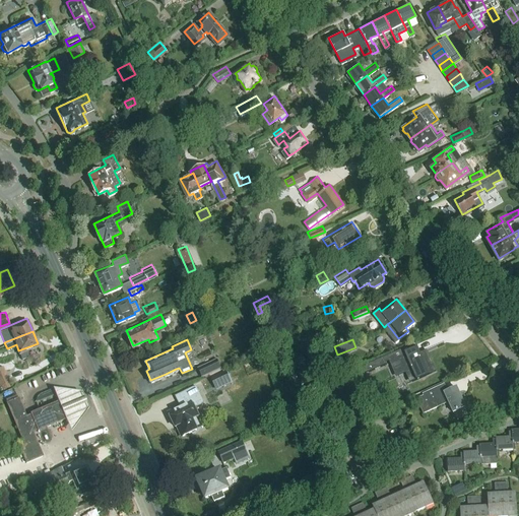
[(408,342),(387,352),(395,371),(404,367),(409,379),(414,377),(414,378),(428,372),(435,369),(426,346),(418,349),(416,344),(410,347),(408,342)]
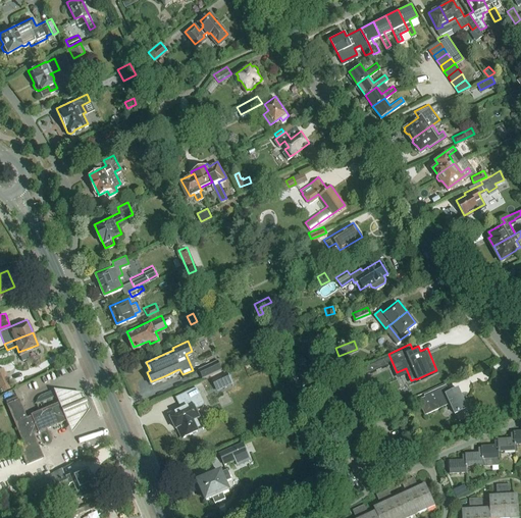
[(386,354),(371,361),(374,367),(389,361),(386,354)]
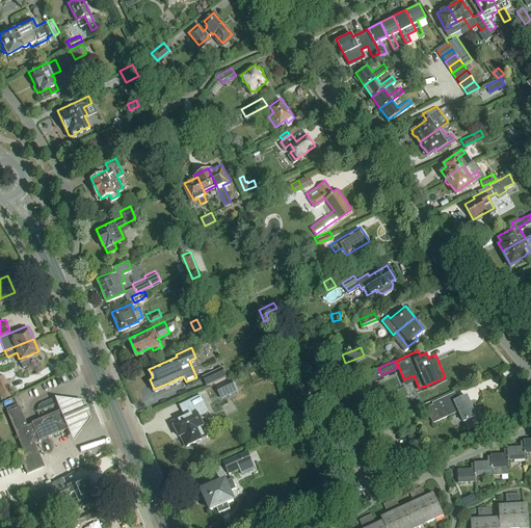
[(220,365),(201,374),(205,384),(224,374),(220,365)]
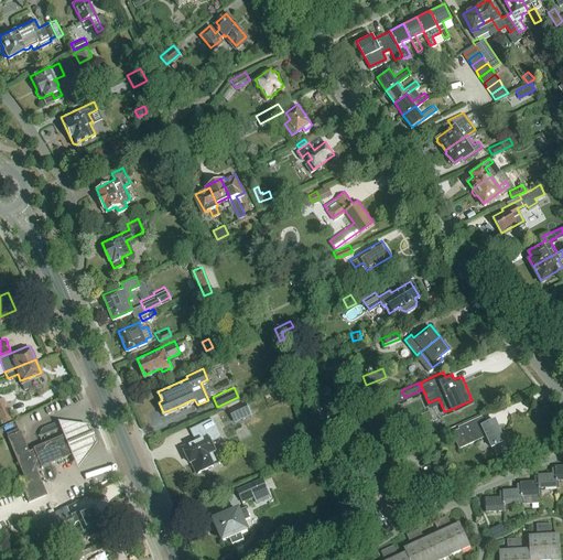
[(3,421),(11,418),(9,412),(11,411),(4,396),(0,397),(0,417),(1,417),(3,421)]
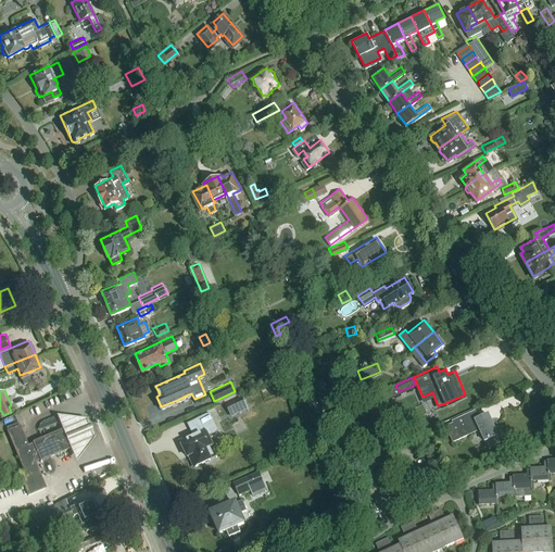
[(241,397),(235,400),(239,409),(246,405),(241,397)]
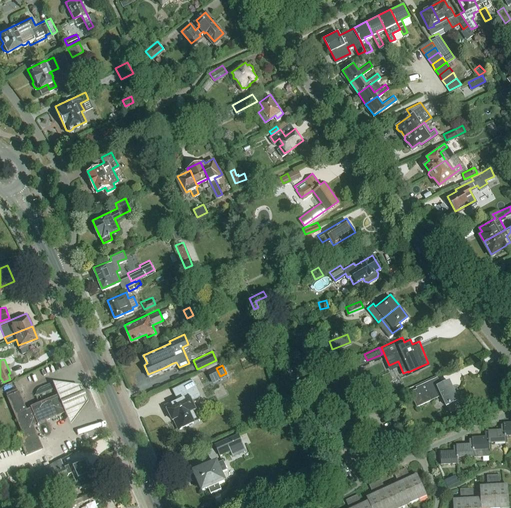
[(416,405),(441,393),(443,398),(444,397),(450,410),(457,406),(455,403),(461,400),(454,383),(451,385),(449,380),(441,384),(437,376),(409,389),(416,405)]
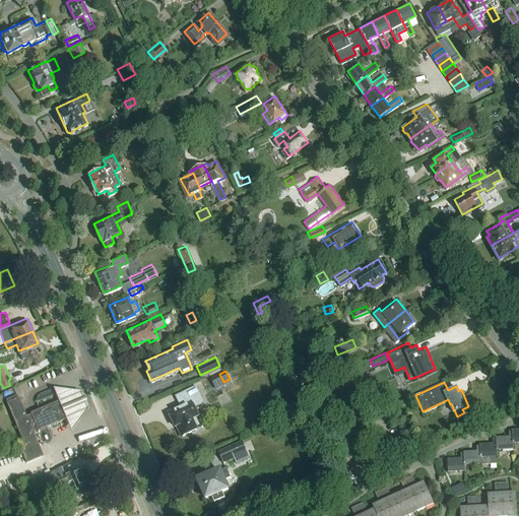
[(190,399),(168,410),(173,421),(174,420),(181,434),(196,427),(191,416),(197,413),(193,404),(202,400),(195,384),(185,389),(190,399)]
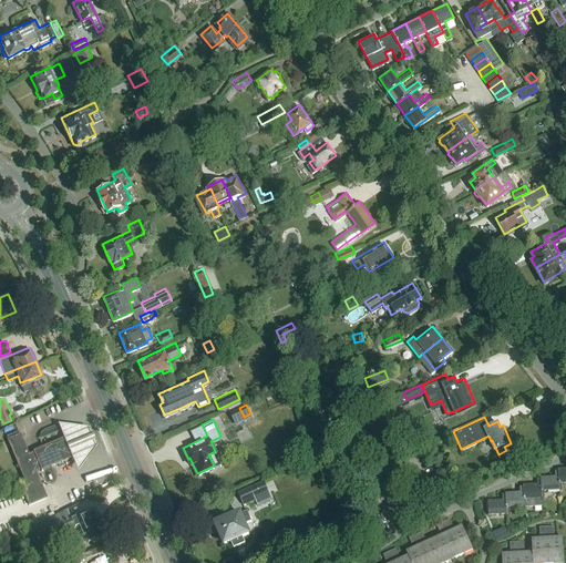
[(54,423),(60,438),(62,444),(67,454),(74,474),(95,446),(86,427),(54,423)]
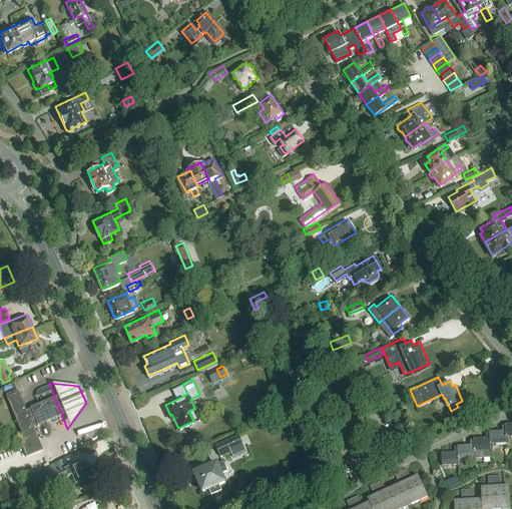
[(24,407),(17,390),(6,394),(23,436),(18,438),(25,454),(41,447),(32,425),(42,421),(55,415),(54,413),(60,411),(60,410),(57,402),(56,402),(54,396),(49,399),(48,397),(34,403),(24,407)]
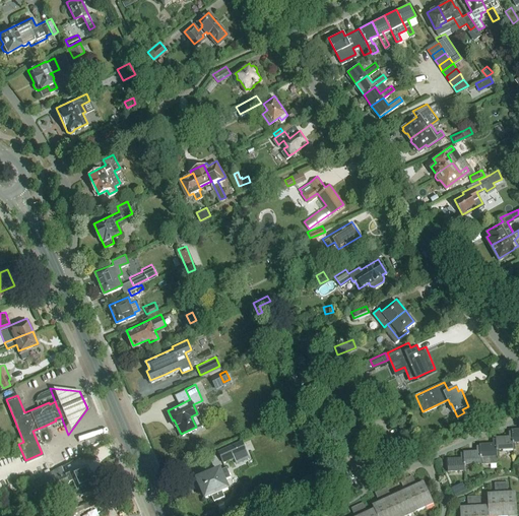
[(518,427),(510,428),(511,429),(511,440),(518,439),(518,427)]
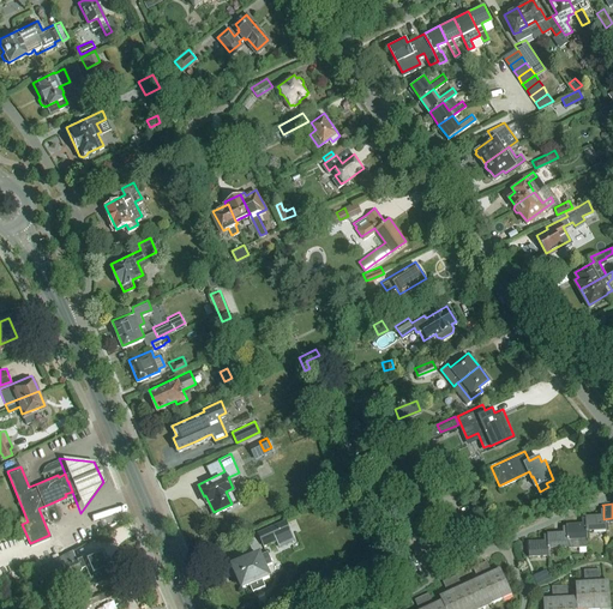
[(605,526),(604,519),(604,506),(599,506),(599,513),(584,513),(584,514),(584,528),(605,526)]
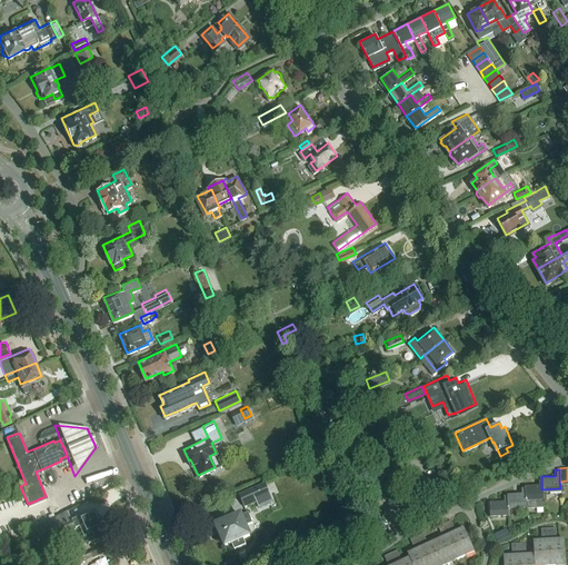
[(525,505),(542,505),(542,503),(542,496),(541,489),(541,477),(538,477),(538,483),(524,484),(524,485),(524,496),(525,504),(525,505)]
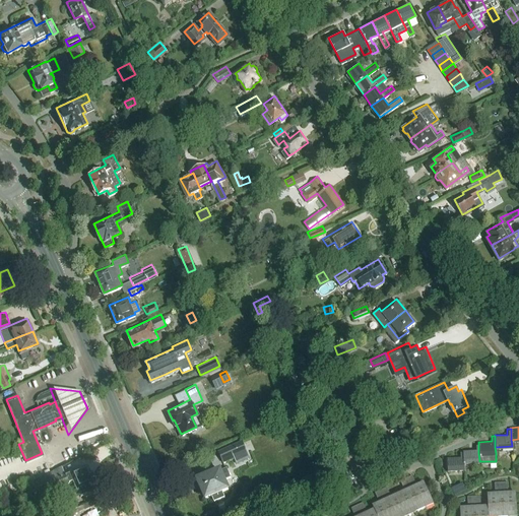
[(241,438),(226,445),(216,449),(222,461),(246,450),(241,438)]
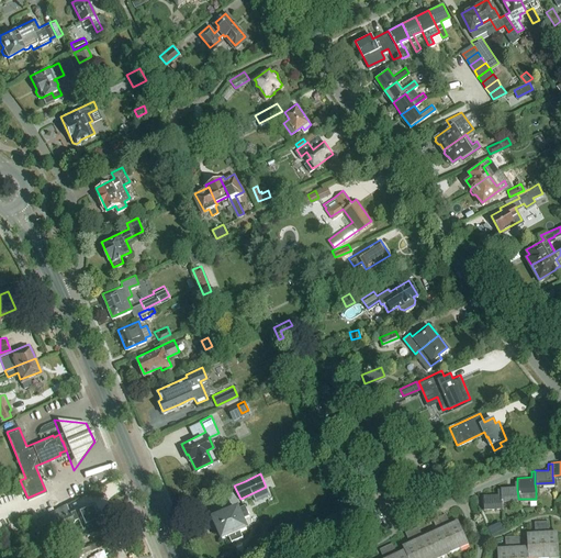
[(518,498),(517,490),(517,479),(514,480),(514,486),(500,486),(500,488),(501,499),(518,498)]
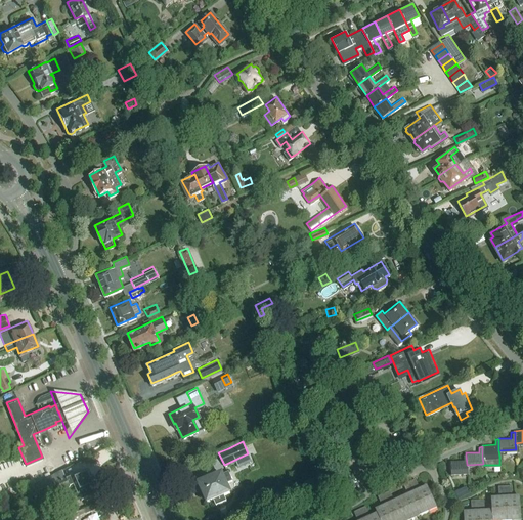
[(467,471),(467,465),(466,455),(463,455),(463,460),(449,461),(450,472),(467,471)]
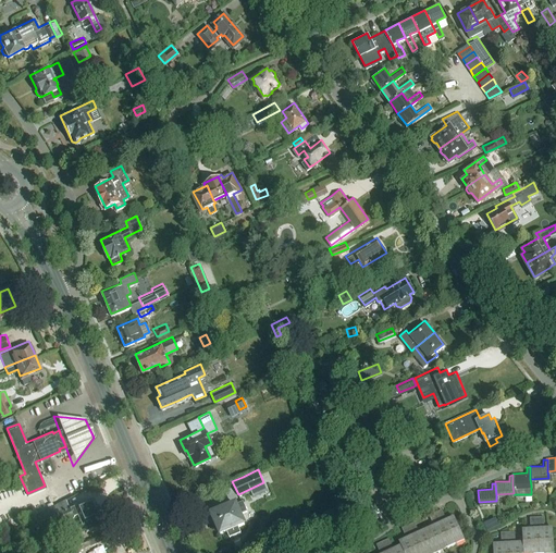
[(100,505),(97,504),(96,503),(95,503),(91,495),(56,511),(59,519),(77,512),(82,523),(83,521),(86,528),(100,521),(97,516),(101,514),(100,513),(102,510),(100,505)]
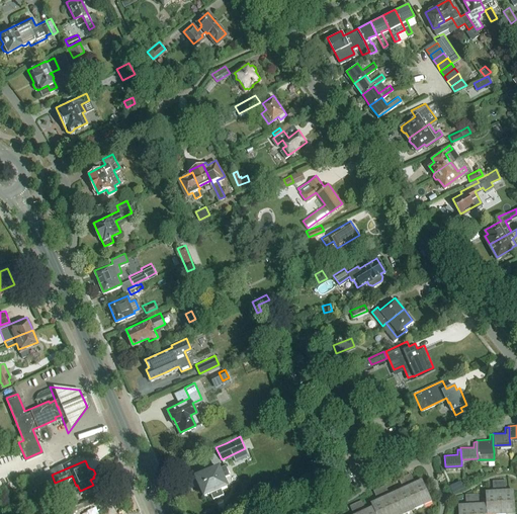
[(224,463),(196,476),(204,494),(211,492),(213,497),(224,493),(222,487),(228,485),(224,475),(228,473),(224,463)]
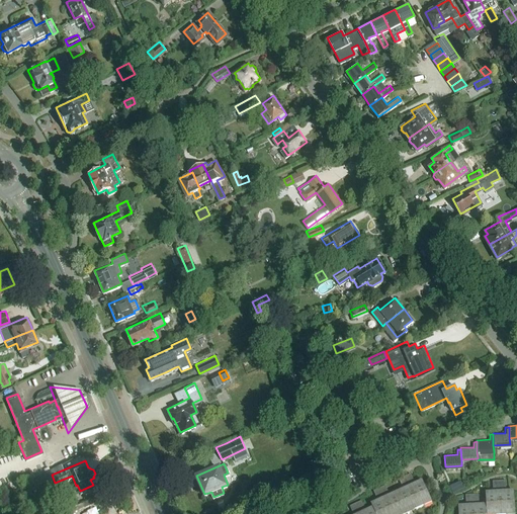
[(57,465),(37,475),(39,480),(60,470),(57,465)]
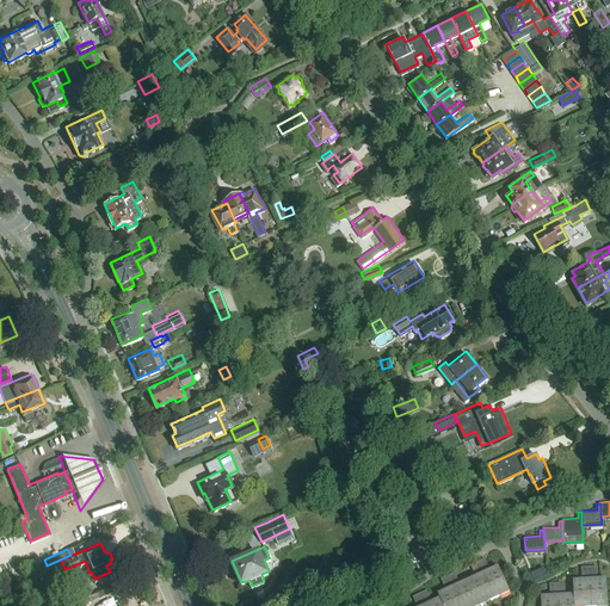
[(488,563),(484,555),(469,562),(474,570),(488,563)]
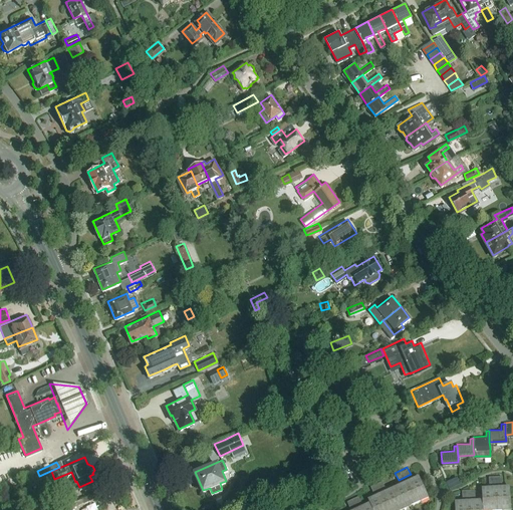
[(419,474),(393,486),(403,507),(428,495),(419,474)]
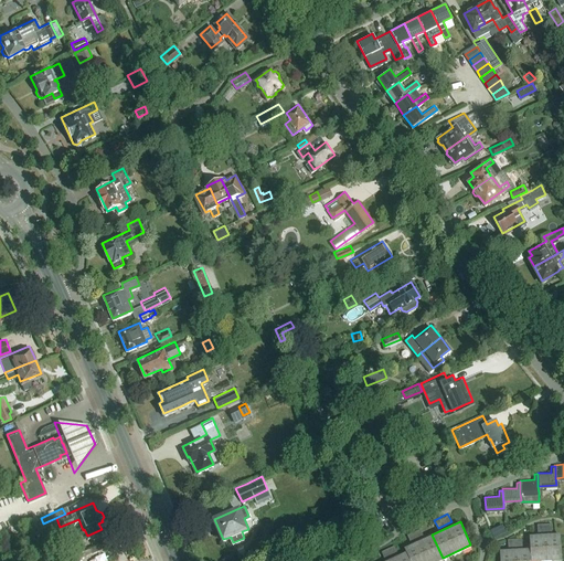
[(411,540),(423,535),(419,527),(406,533),(411,540)]
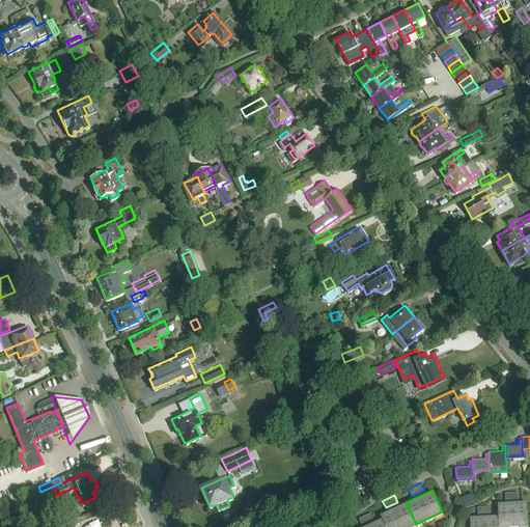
[(496,502),(497,515),(498,515),(498,526),(527,525),(525,500),(496,502)]
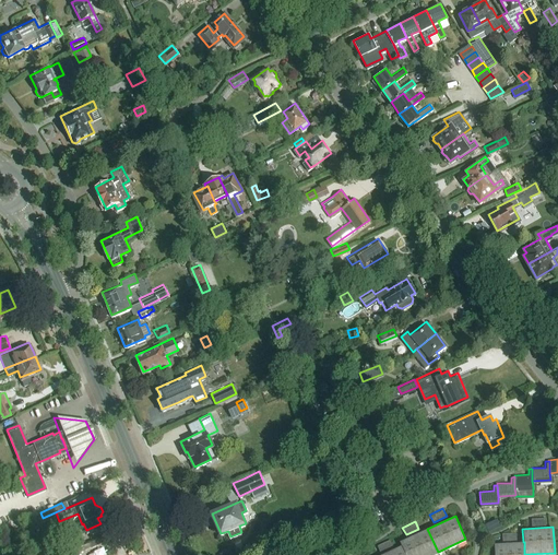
[(400,541),(402,545),(406,554),(430,554),(438,552),(427,529),(400,541)]
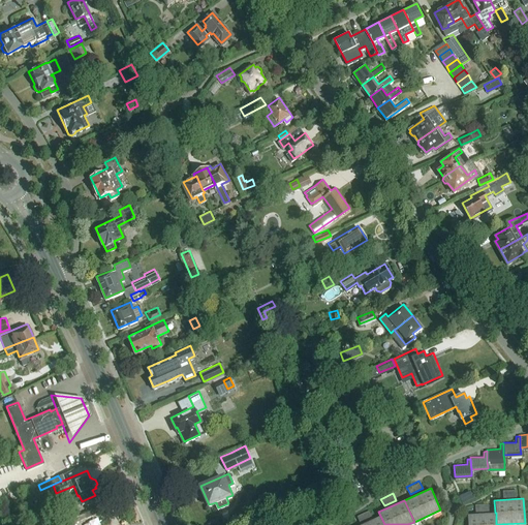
[(474,502),(474,511),(488,510),(488,502),(474,502)]
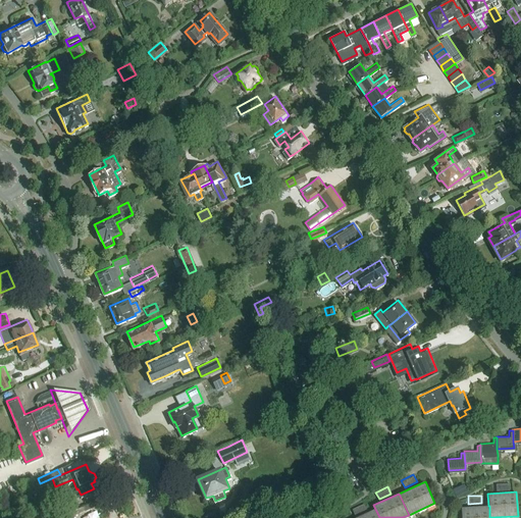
[(352,507),(354,513),(366,508),(363,501),(352,507)]
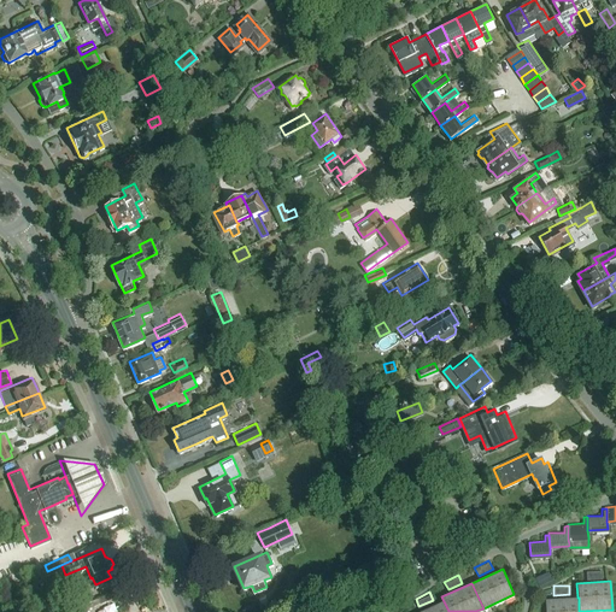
[(545,600),(545,611),(579,611),(579,598),(578,598),(545,600)]
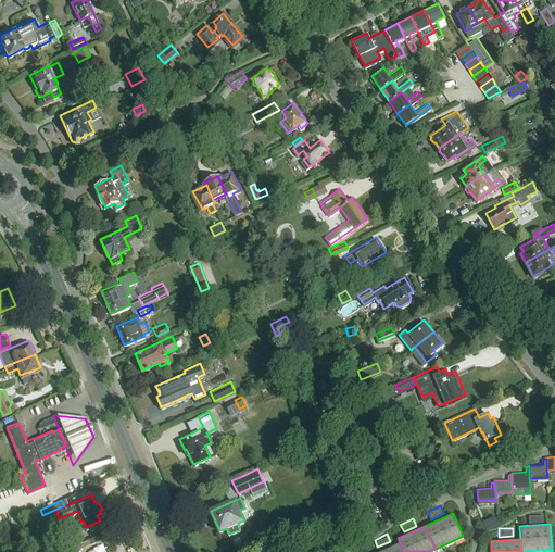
[(404,551),(400,542),(377,551),(404,551)]
